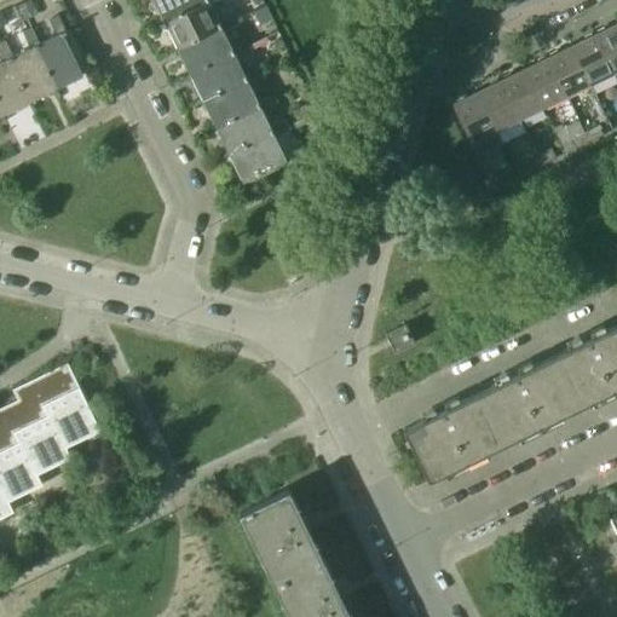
[(207,0),(154,0),(166,23),(208,3),(207,0)]
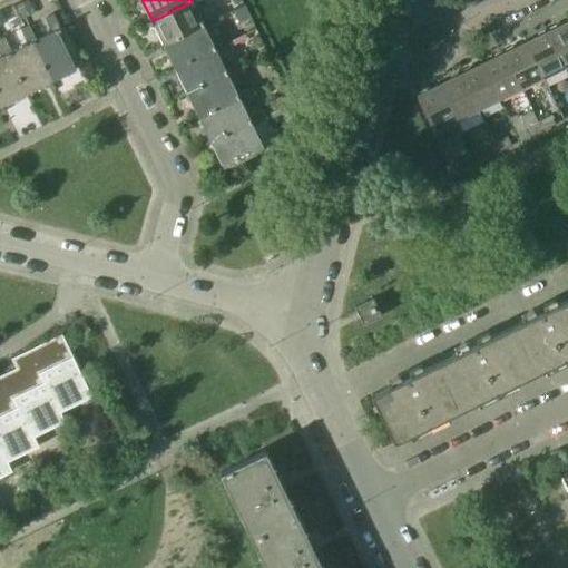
[(202,22),(195,8),(209,0),(208,0),(191,0),(192,2),(153,21),(164,46),(204,26),(202,22)]
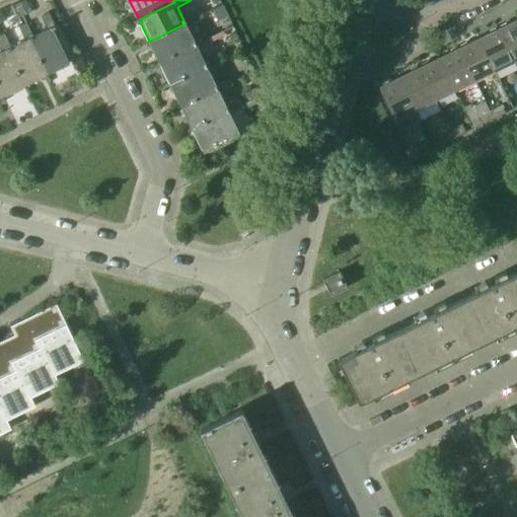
[(0,22),(2,25),(18,16),(12,6),(0,13),(0,22)]
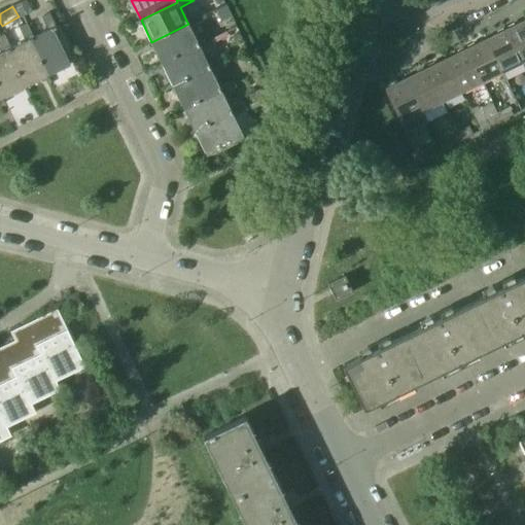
[(188,24),(151,42),(163,65),(199,47),(198,43),(190,29),(204,21),(200,13),(186,21),(188,24)]
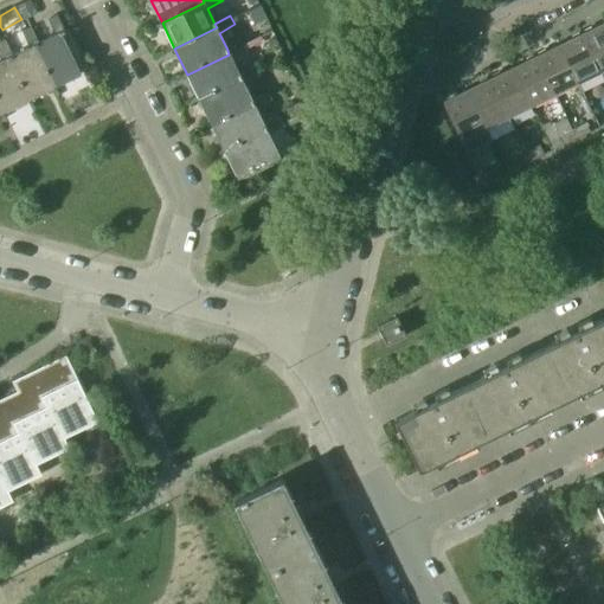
[(58,17),(49,21),(55,37),(39,44),(33,47),(55,90),(82,77),(63,36),(66,34),(58,17)]
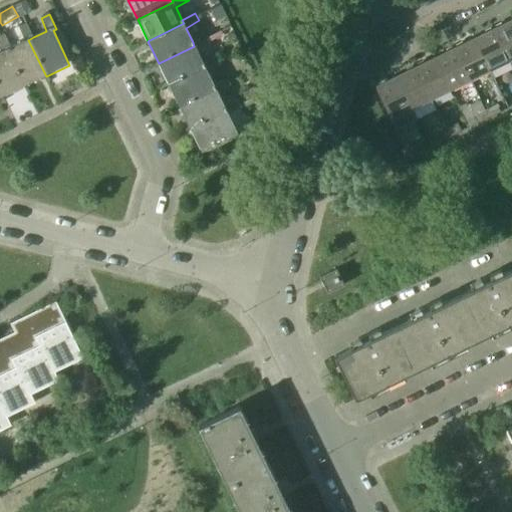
[(511,22),(495,30),(510,62),(511,61),(511,22)]
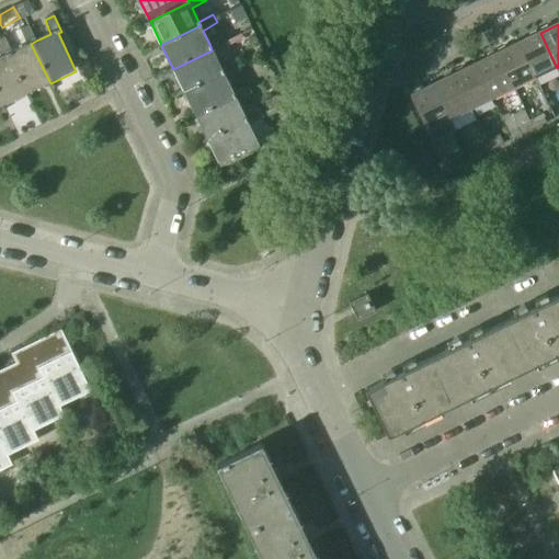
[(50,83),(31,44),(36,41),(30,27),(21,31),(26,46),(12,53),(8,55),(27,94),(50,83)]
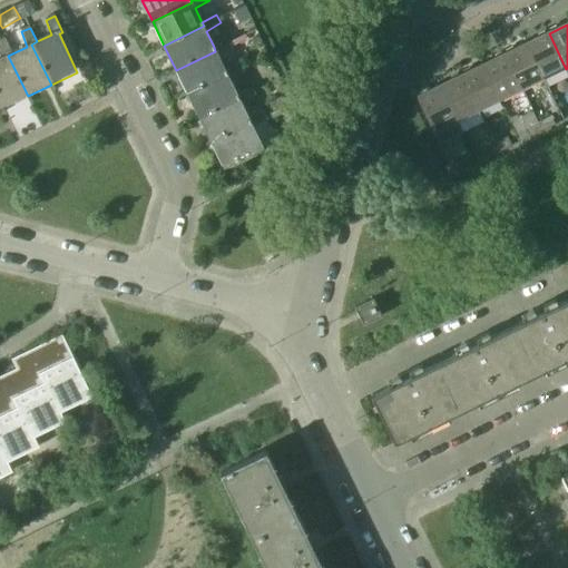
[(549,33),(527,45),(545,80),(566,69),(549,33)]
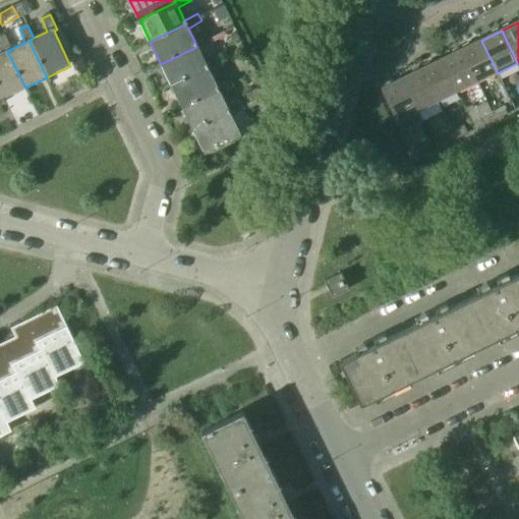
[(4,36),(1,38),(0,38),(0,48),(2,54),(0,54),(0,93),(3,99),(25,88),(7,51),(11,49),(4,36)]
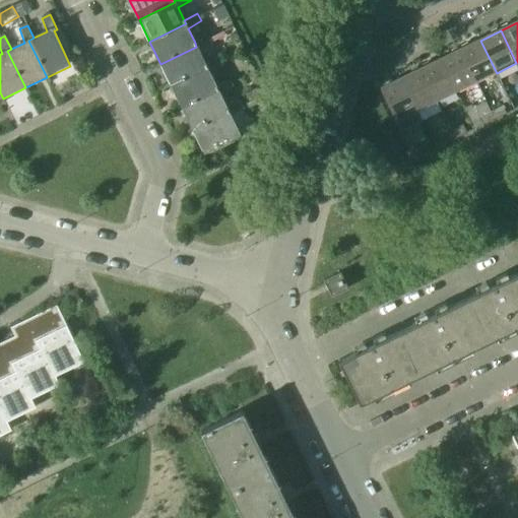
[(196,47),(160,64),(172,86),(207,69),(206,65),(199,51),(212,44),(208,36),(195,43),(196,47)]
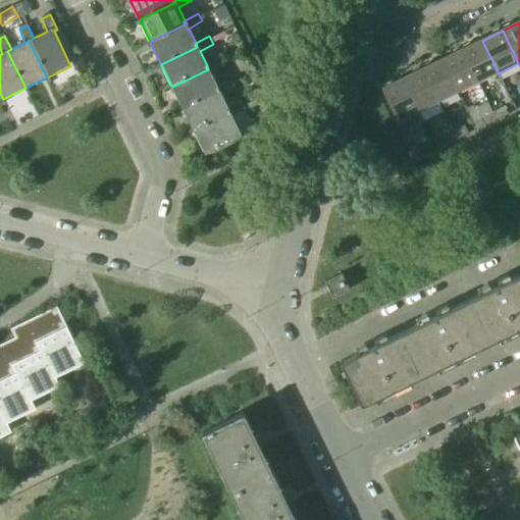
[(482,41),(462,50),(478,83),(499,73),(482,41)]
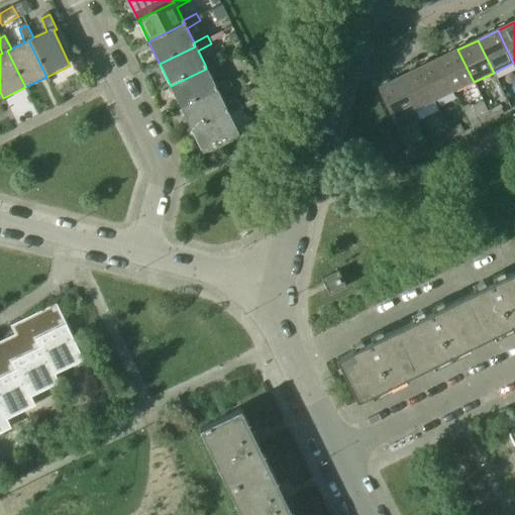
[(457,49),(438,60),(454,92),(474,82),(457,49)]
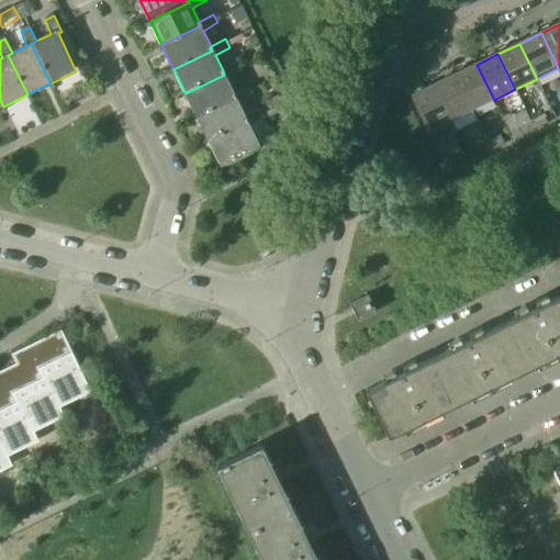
[(224,75),(186,93),(198,118),(236,99),(234,94),(227,79),(241,70),(237,63),(223,70),(224,75)]
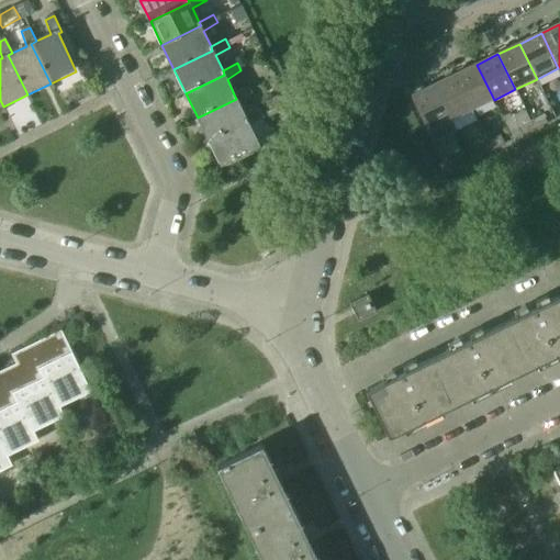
[(477,65),(456,75),(472,110),(494,100),(477,65)]
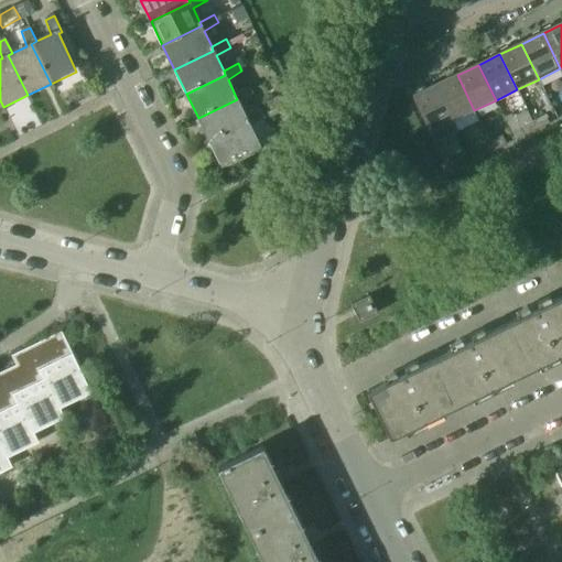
[(457,75),(435,86),(452,121),(474,110),(457,75)]
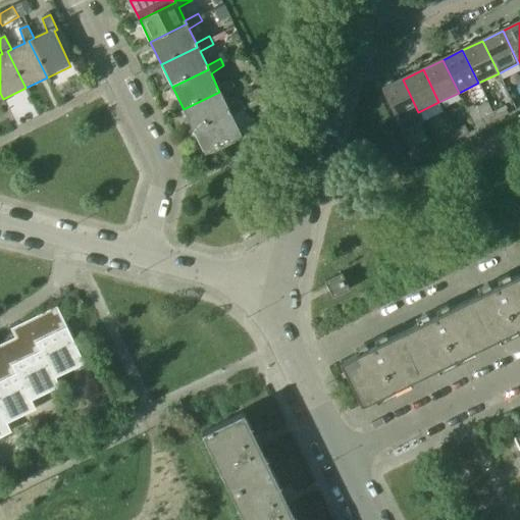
[(403,80),(382,90),(399,121),(404,133),(423,123),(418,112),(403,80)]
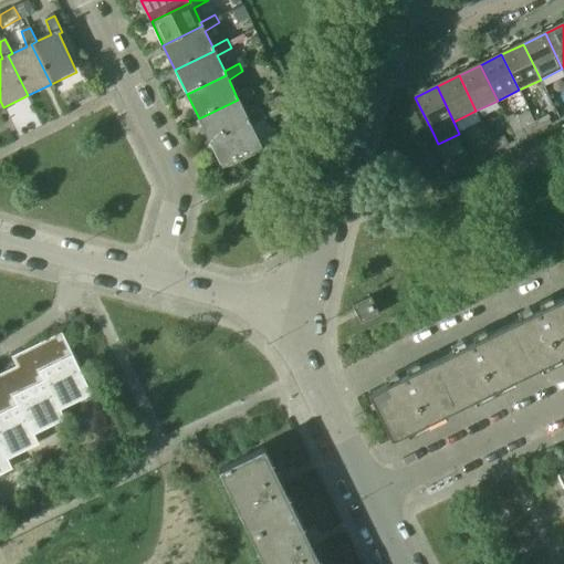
[(238,100),(199,118),(210,143),(250,124),(248,119),(240,104),(254,95),(251,87),(236,95),(238,100)]
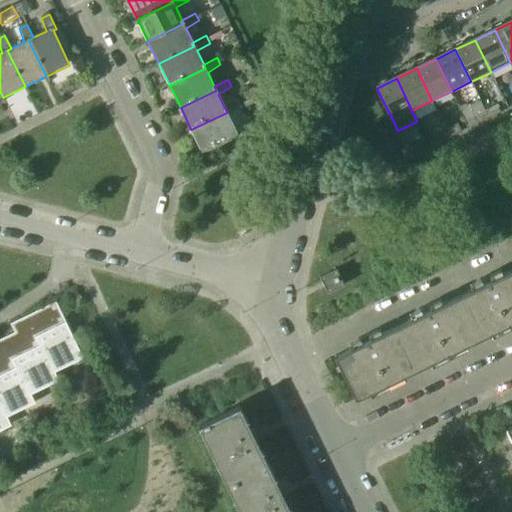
[(227,112),(191,130),(202,153),(238,135),(229,116),(242,109),(238,101),(225,108),(227,112)]
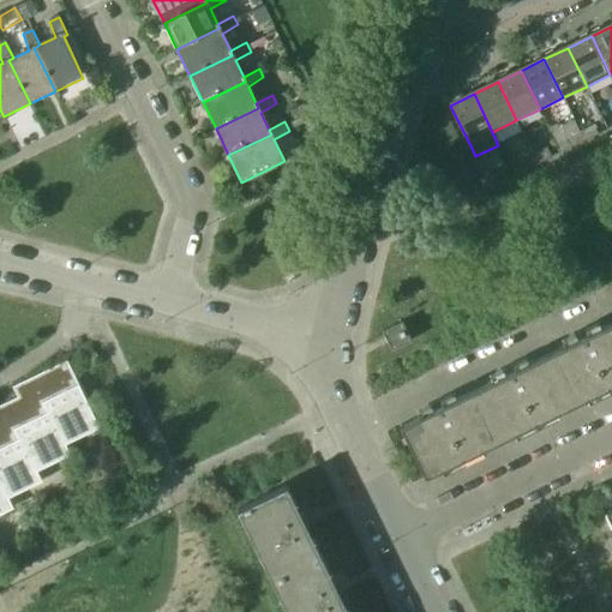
[(594,127),(581,133),(586,143),(599,137),(594,127)]
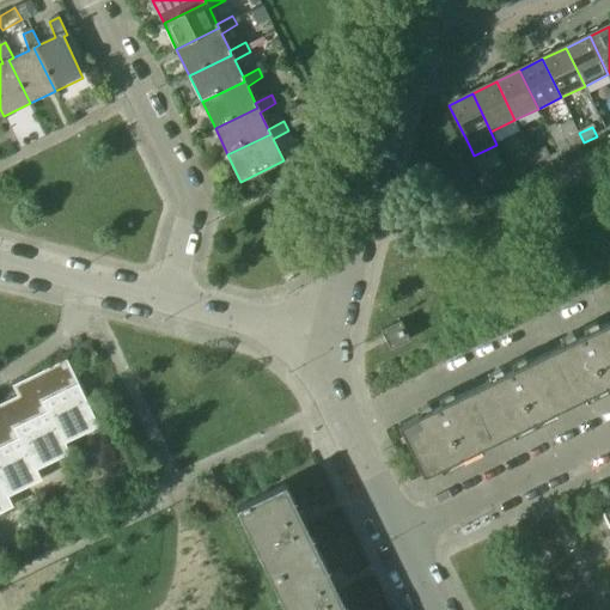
[(565,140),(569,150),(584,142),(579,133),(565,140)]
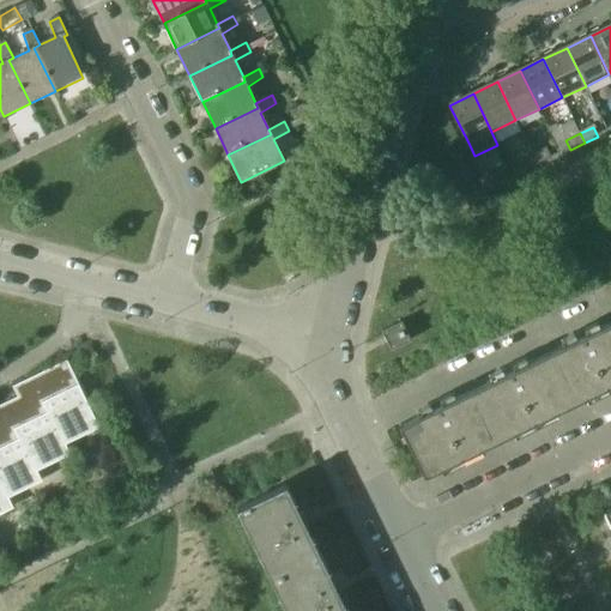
[(546,150),(533,156),(538,165),(551,159),(546,150)]
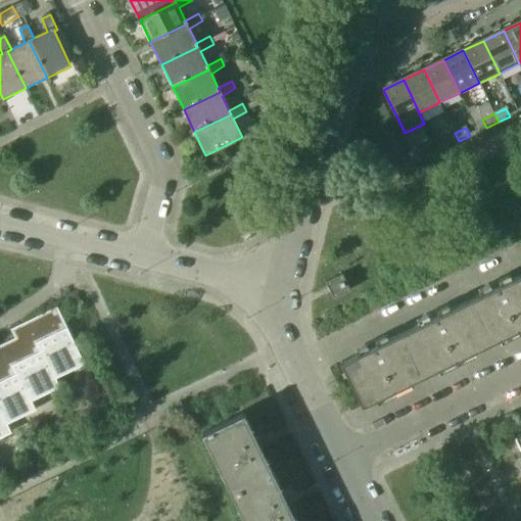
[(443,139),(447,147),(459,141),(455,133),(443,139)]
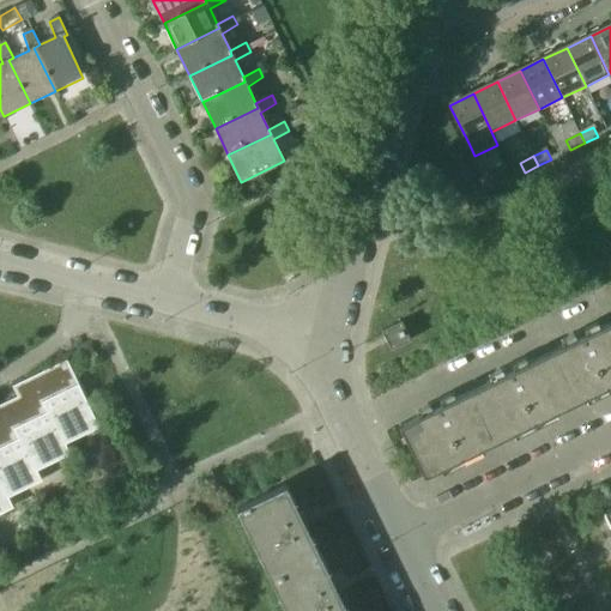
[(492,176),(479,182),(484,192),(497,185),(492,176)]
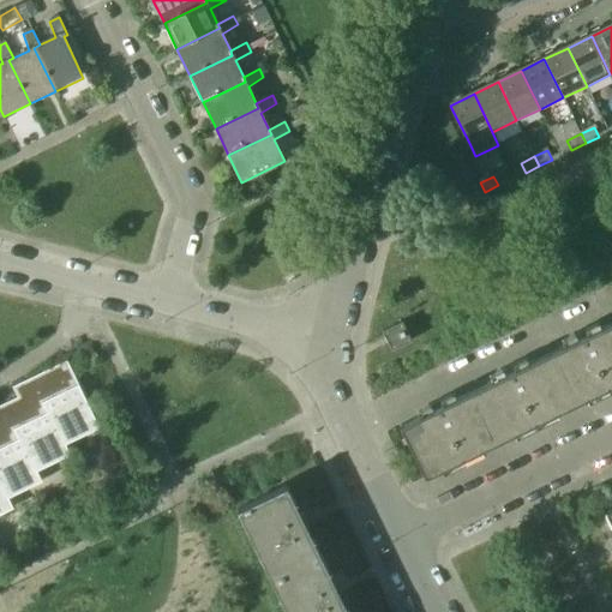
[(383,334),(387,340),(393,353),(413,342),(403,324),(383,334)]
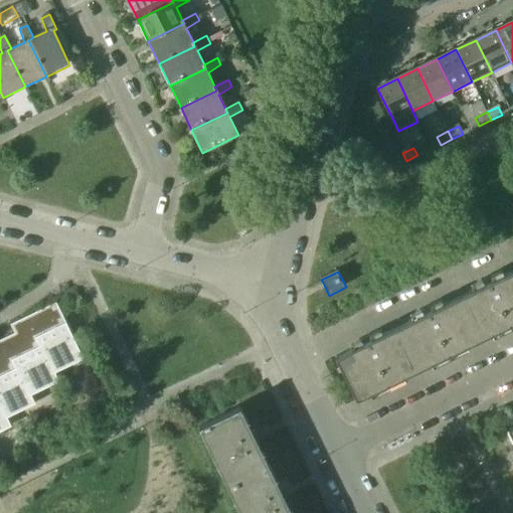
[(512,272),(475,291),(460,298),(481,341),(512,325),(512,272)]
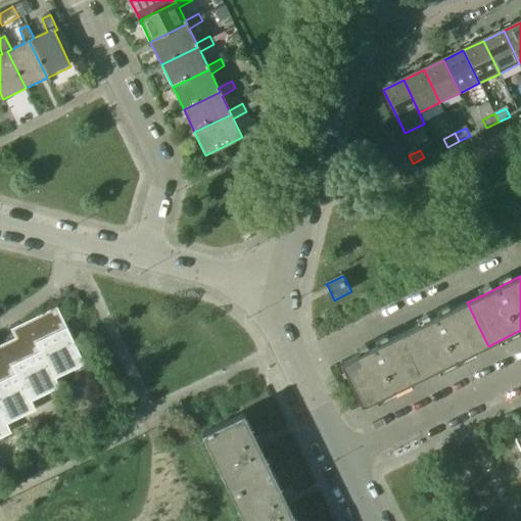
[(467,302),(452,311),(404,333),(425,377),(488,346),(467,302)]
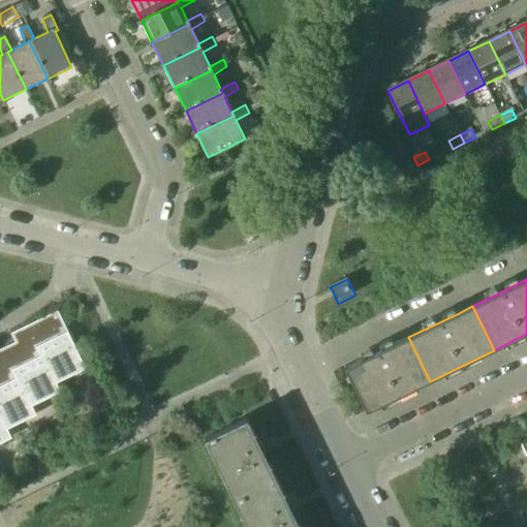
[(58,312),(12,335),(17,343),(0,351),(0,444),(12,439),(7,430),(37,416),(32,407),(61,393),(57,384),(86,370),(58,312)]
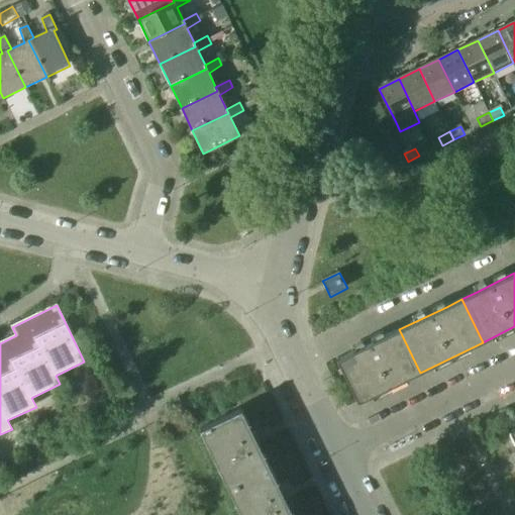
[(399,329),(369,344),(337,359),(358,403),(420,373),(399,329)]
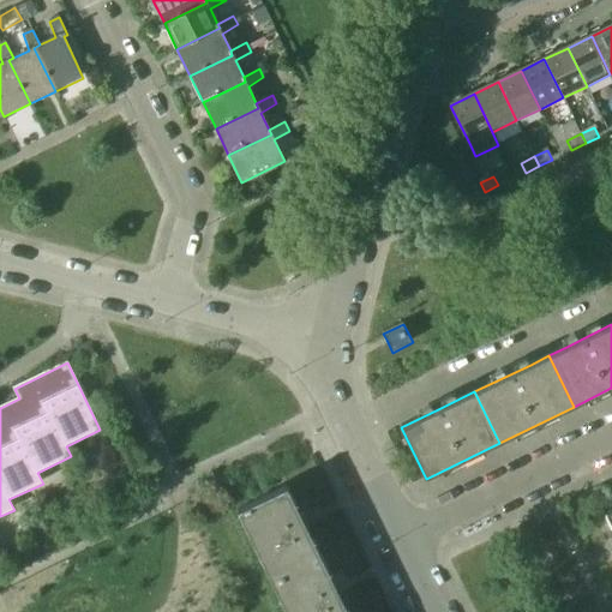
[(288,487),(239,510),(240,513),(241,513),(274,580),(321,557),(306,528),(309,527),(304,517),(301,519),(288,490),(288,487)]
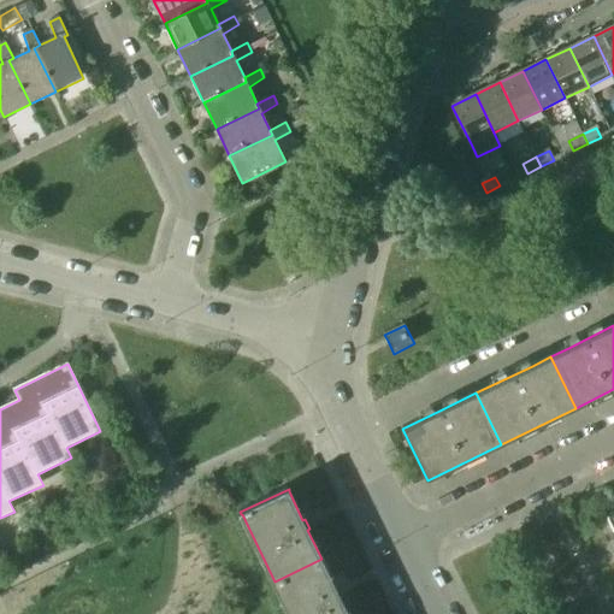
[(322,559),(275,582),(290,613),(348,613),(341,600),(343,598),(338,588),(336,589),(322,559)]
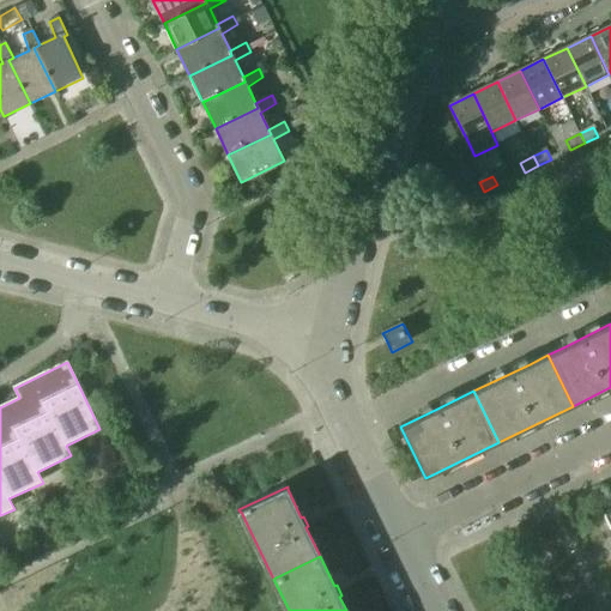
All buildings are outlined.
